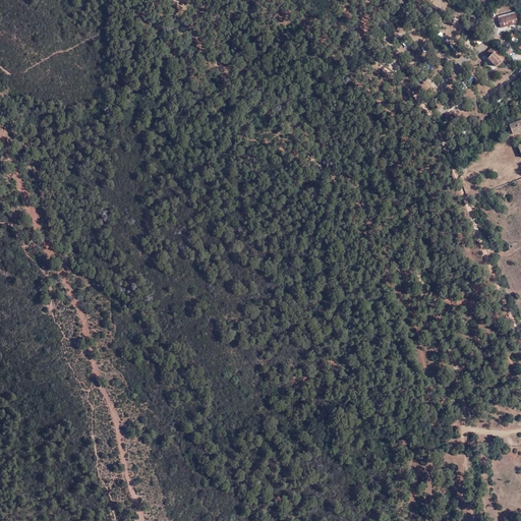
[(515,12),(513,13),(515,20),(506,23),(507,24),(518,21),(515,12)]
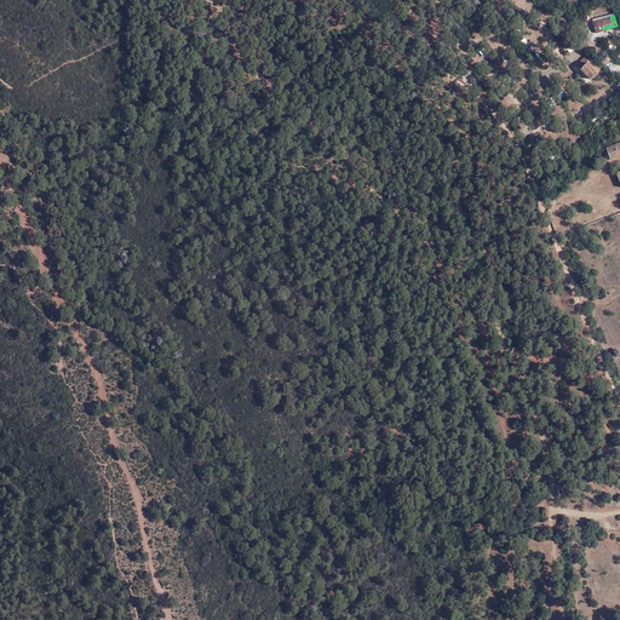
[(595,22),(597,32),(603,29),(602,28),(613,24),(610,16),(592,21),(592,23),(595,22)]
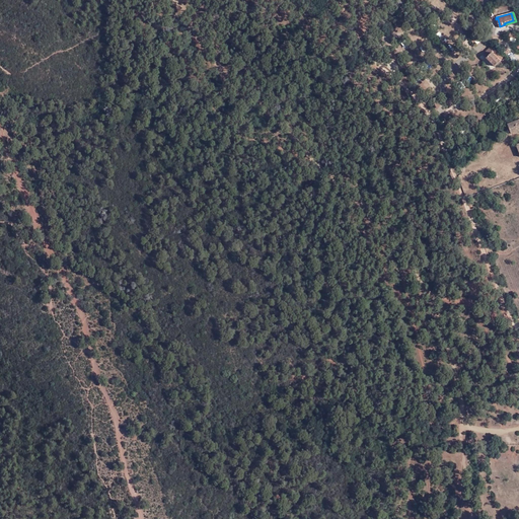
[(509,40),(515,44),(518,35),(512,32),(509,40)]
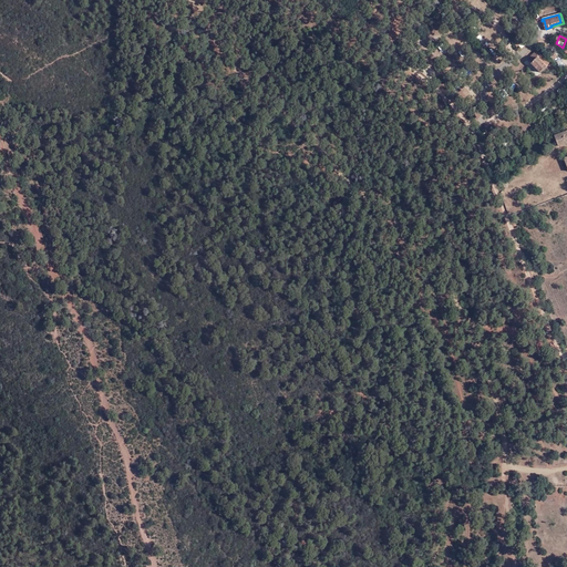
[(531,62),(540,72),(550,62),(537,50),(527,59),(532,62),(531,62)]
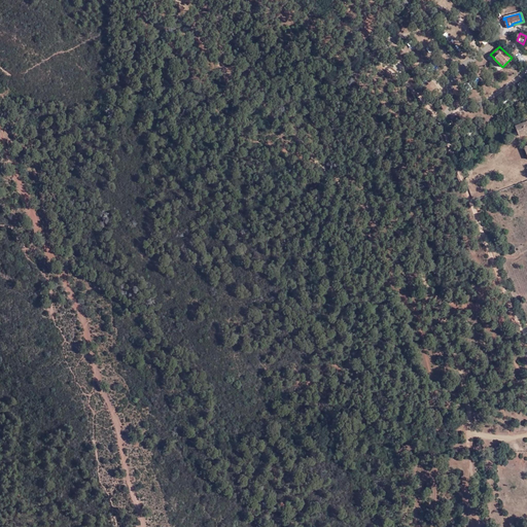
[(515,134),(516,137),(526,133),(526,118),(524,119),(525,124),(517,127),(519,133),(515,134)]
